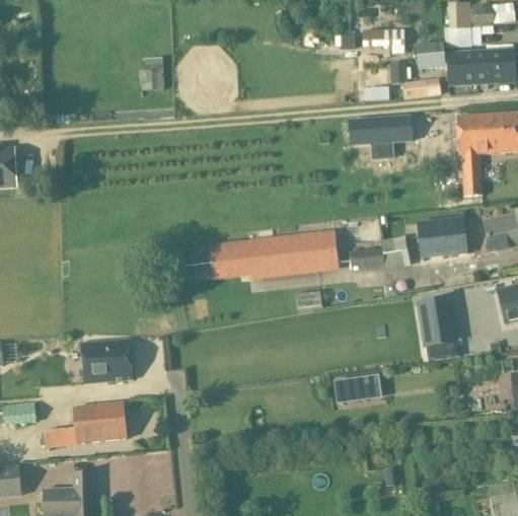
[(494,25),(493,2),(469,3),(471,26),(494,25)]
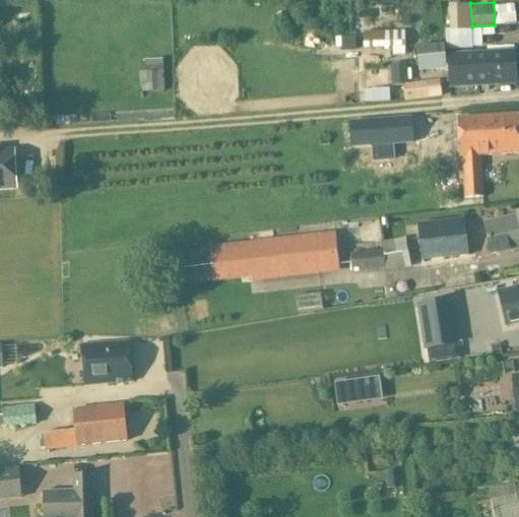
[(362,40),(402,42),(402,29),(362,27),(362,40)]
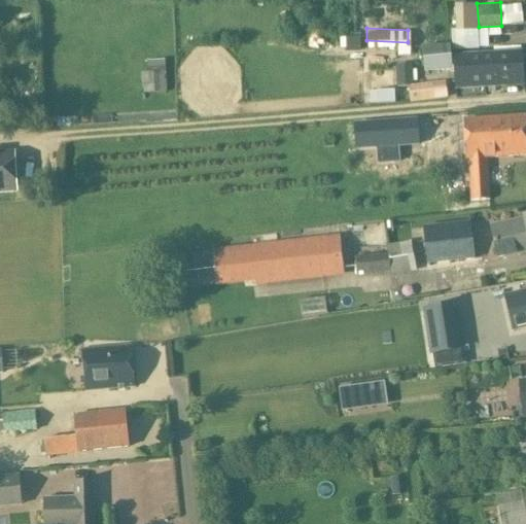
[(454,68),(452,47),(452,42),(422,44),(424,70),(454,68)]
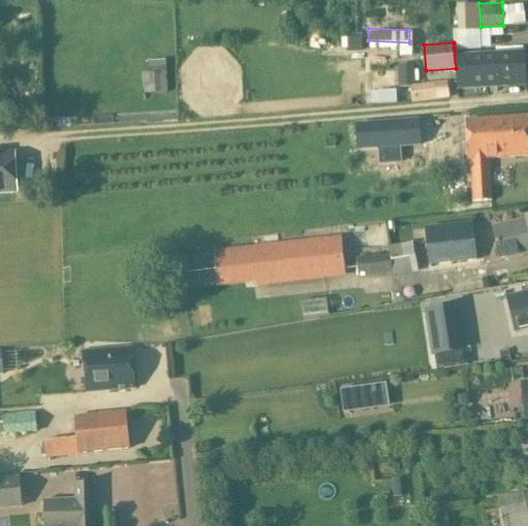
[(457,88),(486,86),(485,80),(491,80),(490,73),(496,72),(494,51),(477,52),(477,47),(454,48),(456,68),(457,88)]
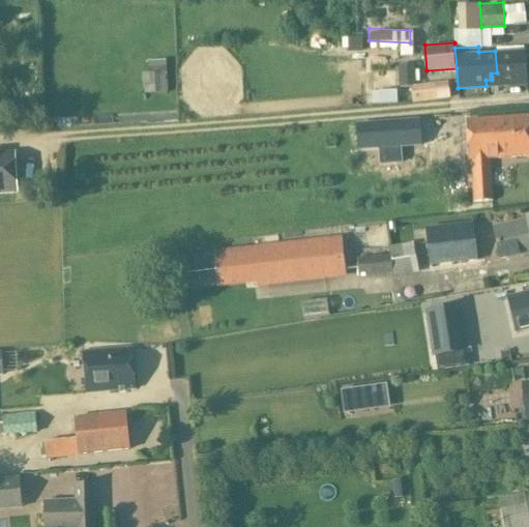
[(486,80),(487,86),(527,83),(525,49),(495,51),(497,72),(491,74),(492,80),(486,80)]
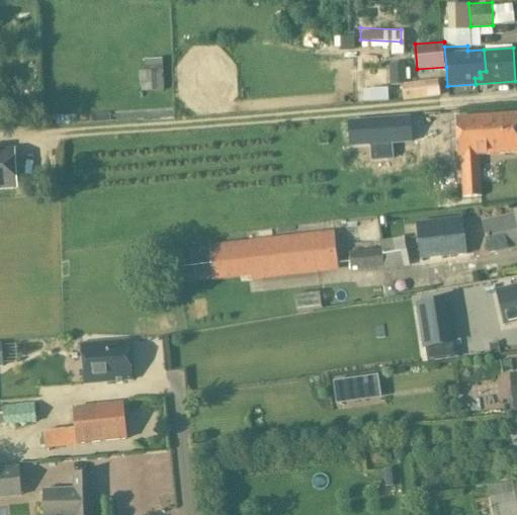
[(141,57),(142,87),(162,86),(161,56),(141,57)]
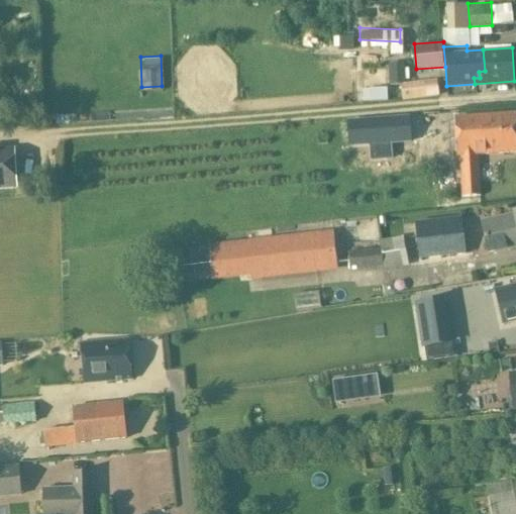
[(403,81),(404,61),(389,60),(389,81),(403,81)]
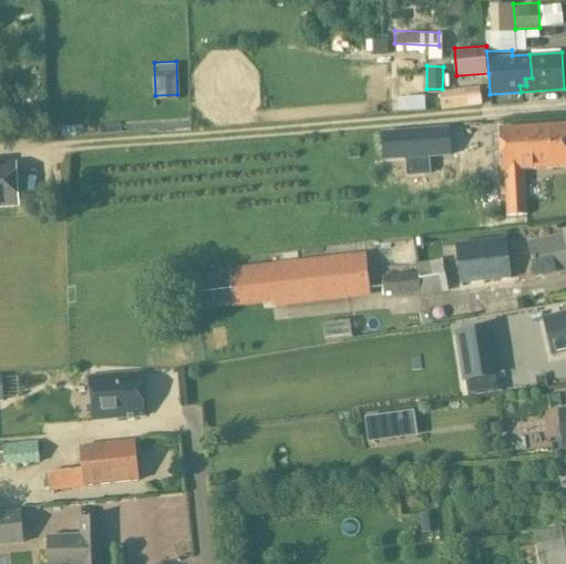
[(481,104),(479,86),(441,91),(443,109),(481,104)]
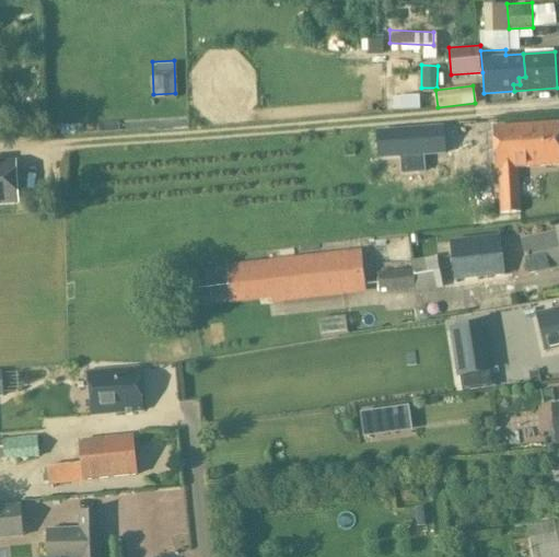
[(393,105),(419,104),(419,93),(392,94),(393,105)]
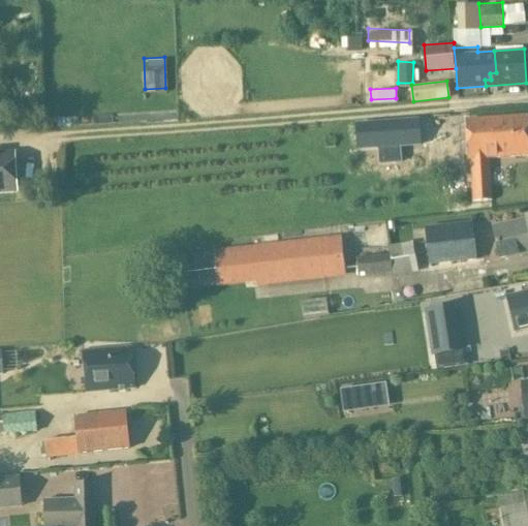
[(527,152),(527,114),(467,118),(469,156),(470,156),(473,199),(491,198),(489,155),(527,152)]
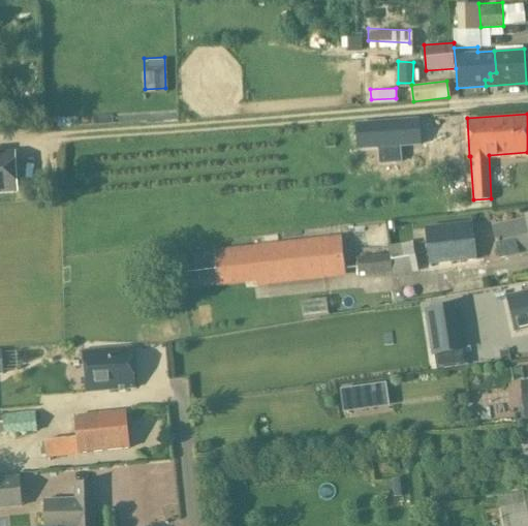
[(379,162),(400,160),(401,160),(400,146),(421,144),(418,116),(398,118),(354,121),(356,149),(378,147),(379,162)]
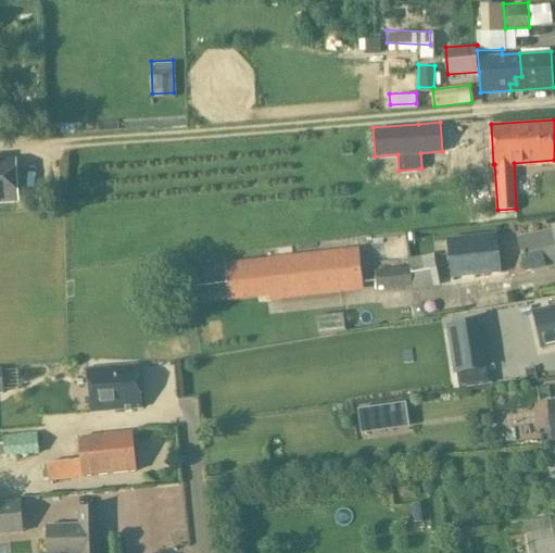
[(0,198),(16,198),(14,159),(0,160),(0,198)]
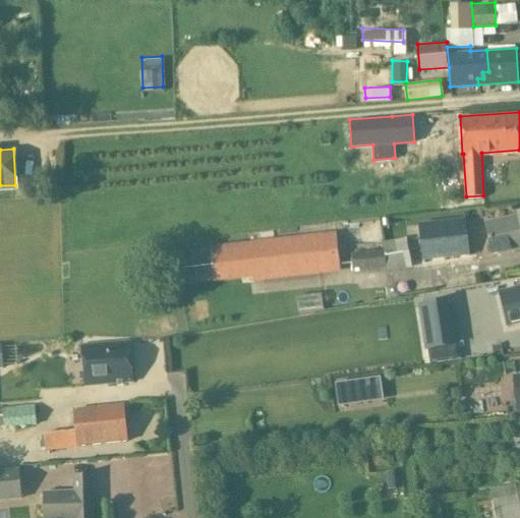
[(519,247),(519,214),(483,223),(492,255),(519,247)]
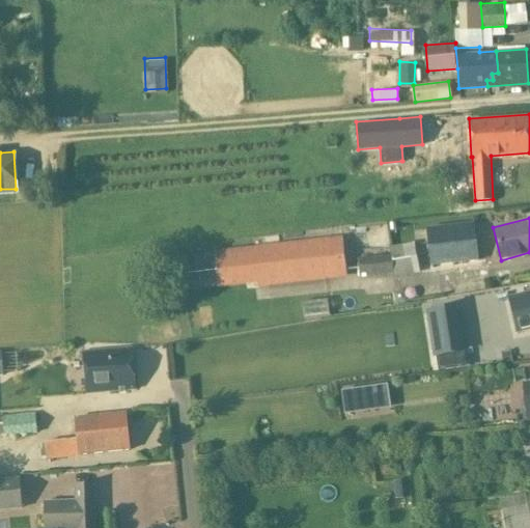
[(426,227),(431,264),(476,258),(472,222),(426,227)]
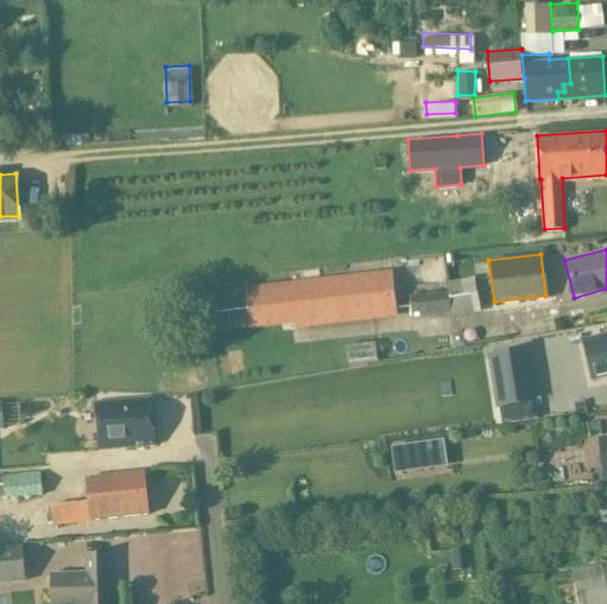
[(397,315),(392,267),(245,285),(246,287),(252,332),(397,315)]
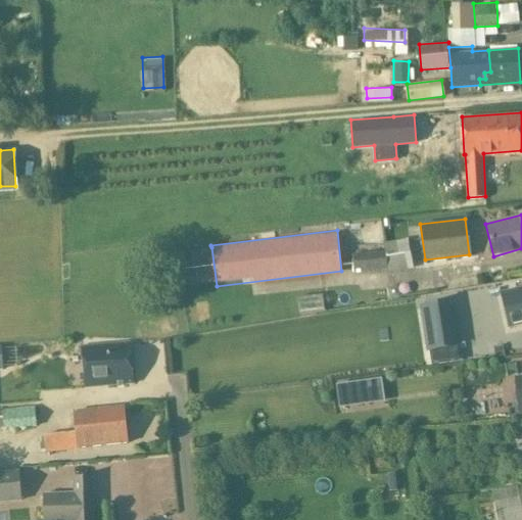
[(386,269),(385,247),(351,251),(353,272),(386,269)]
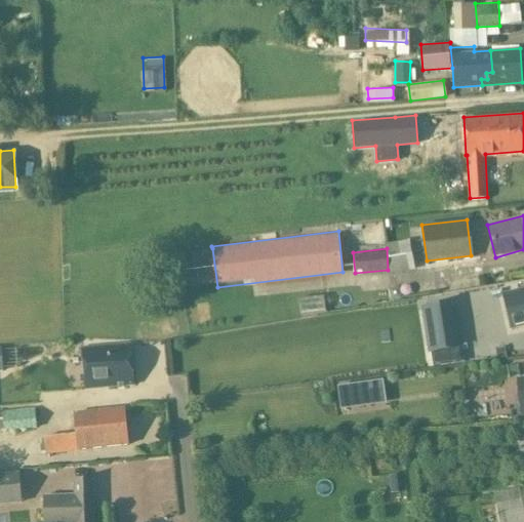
[(523,288),(502,293),(511,327),(523,323),(523,288)]
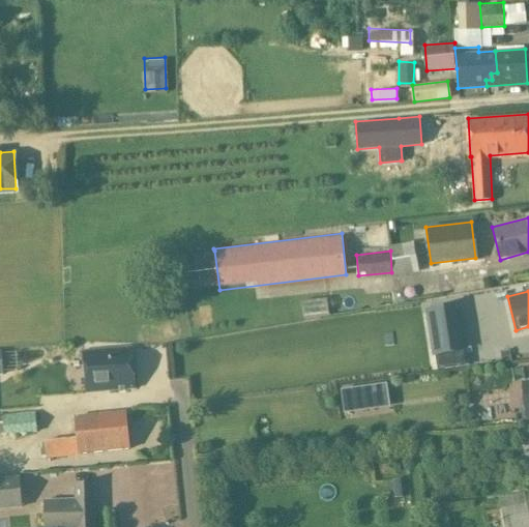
[(428,309),(435,353),(460,349),(452,304),(428,309)]
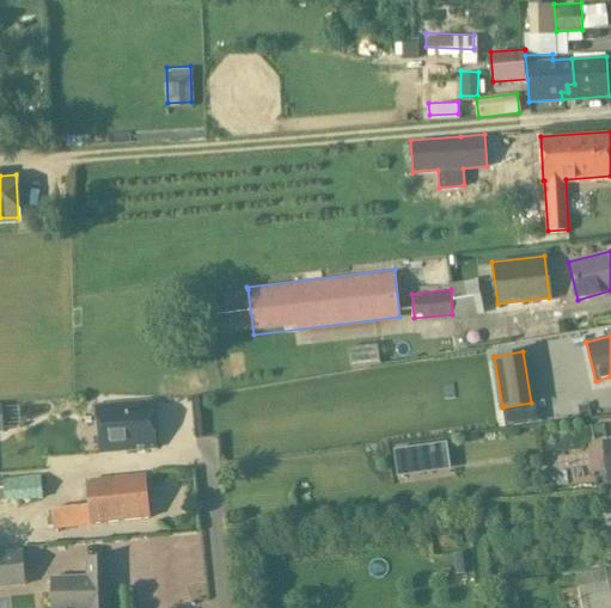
[(156,446),(152,399),(95,404),(99,450),(156,446)]
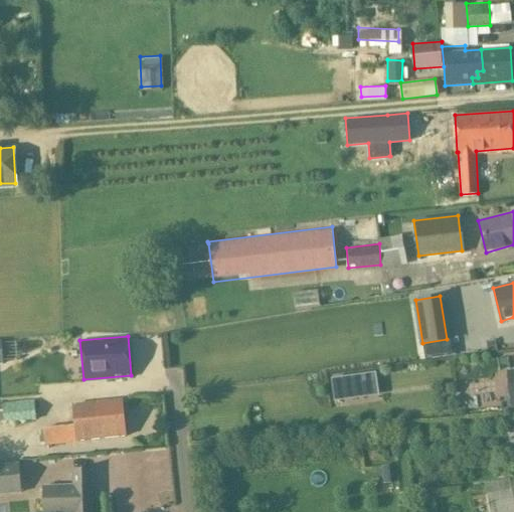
[(375,372),(331,377),(333,397),(377,392),(375,372)]
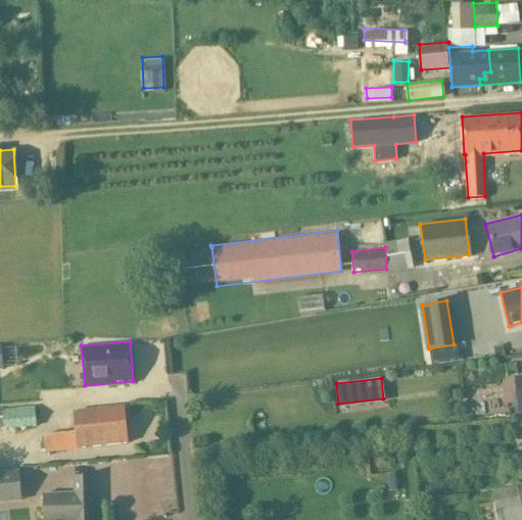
[(0,425),(3,425),(3,427),(36,424),(34,406),(0,408),(0,425)]
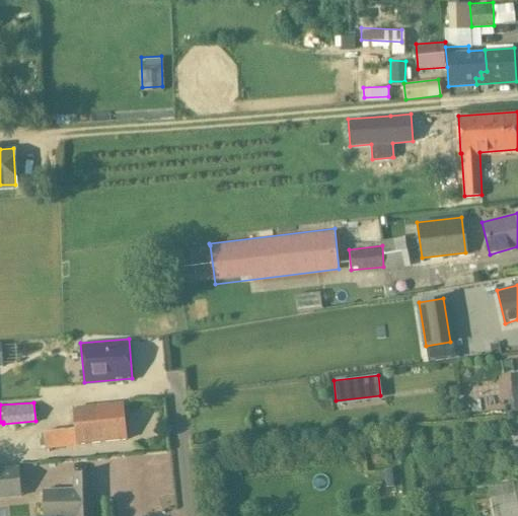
[(125,437),(121,402),(73,407),(75,427),(43,430),(45,445),(125,437)]
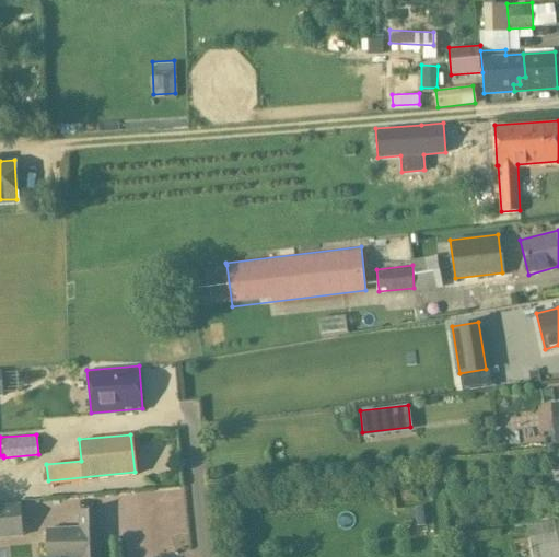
[(0,533),(23,531),(21,500),(0,501),(0,533)]
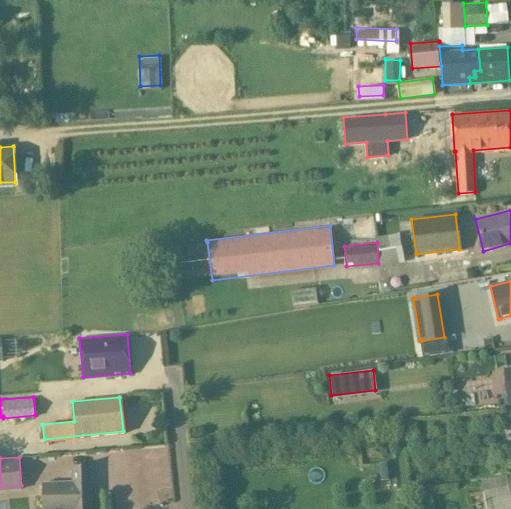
[(91,508),(90,467),(72,467),(72,482),(42,483),(42,508),(91,508)]
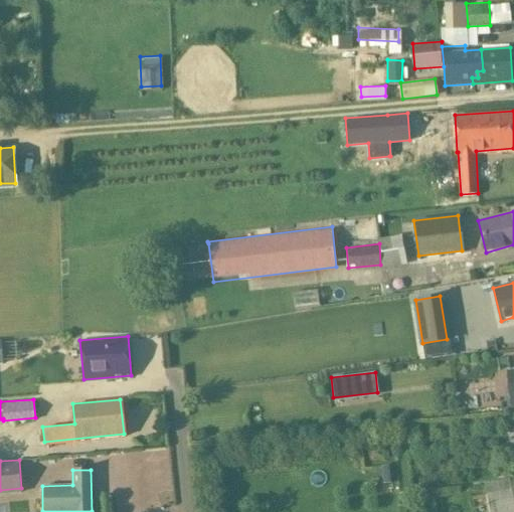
[(513,511),(513,475),(510,476),(510,477),(483,482),(489,511),(513,511)]
